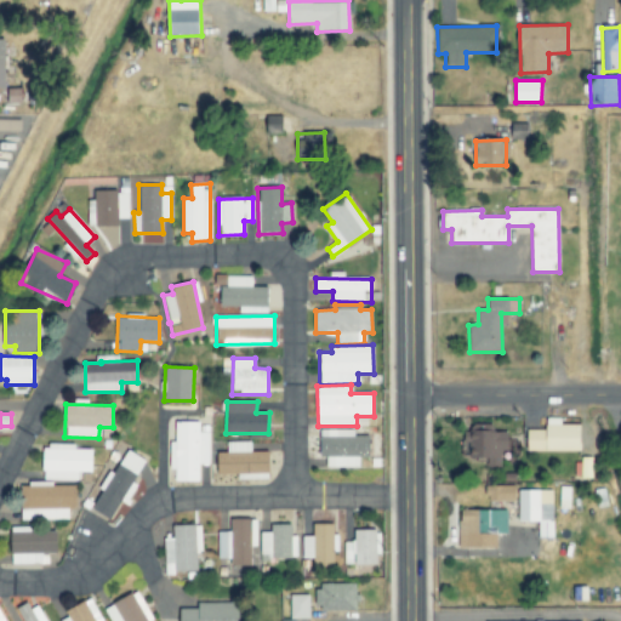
[(581,425),(560,425),(560,420),(548,420),(548,429),(528,429),(528,450),(581,451),(581,425)]
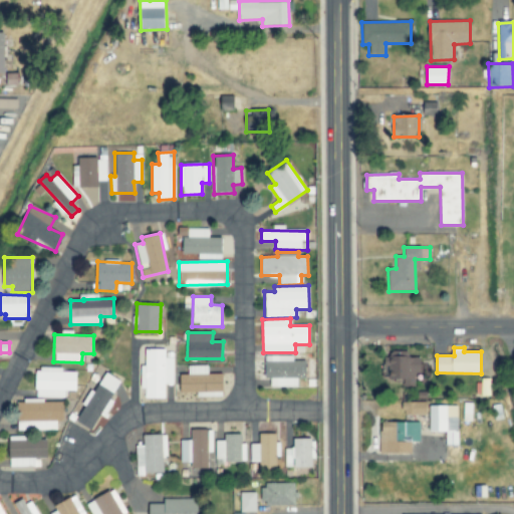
[(165,398),(166,384),(173,384),(173,358),(166,358),(166,349),(146,349),(146,365),(141,365),(141,388),(146,388),(146,398),(165,398)]
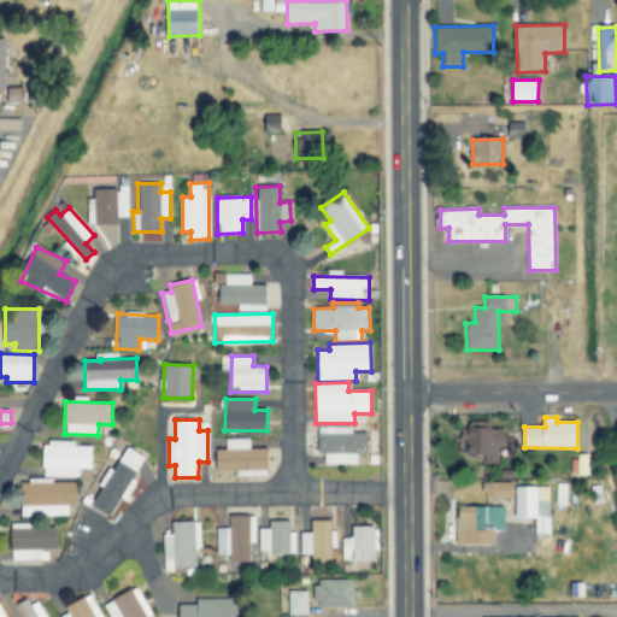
[(352,427),(318,427),(317,454),(324,454),(324,464),(357,465),(357,454),(366,454),(368,434),(352,433),(352,427)]
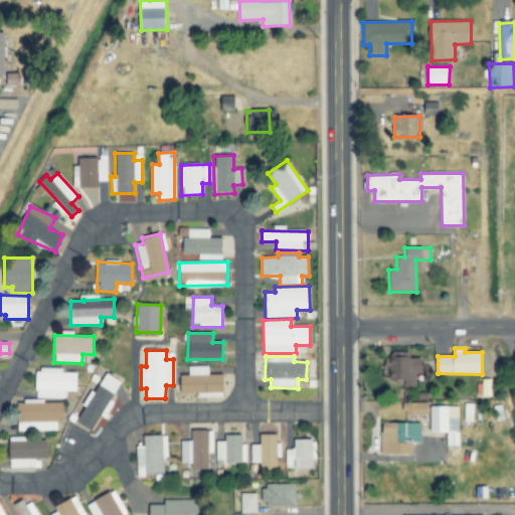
[(421,358),(394,357),(394,383),(420,383),(421,358)]
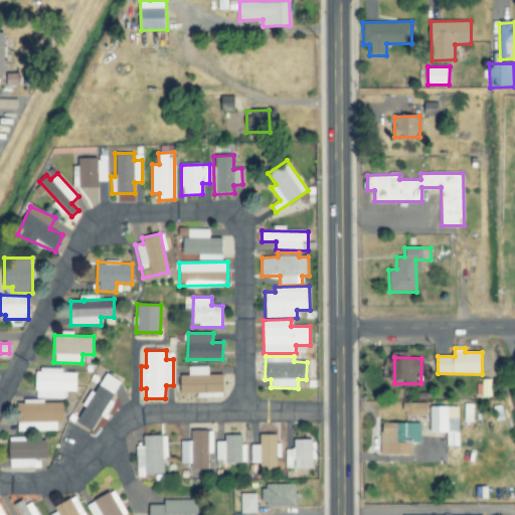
[(180,392),(197,392),(197,397),(223,397),(223,374),(208,375),(208,367),(188,367),(188,375),(180,375),(180,392)]
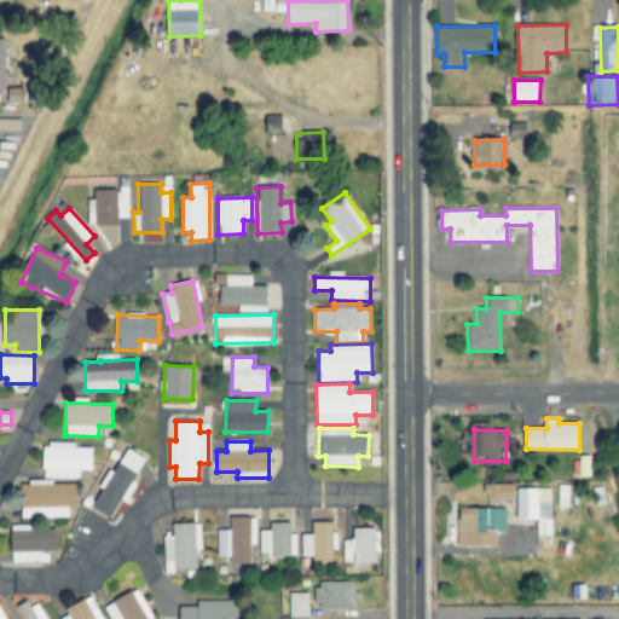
[(77,479),(77,470),(92,470),(92,447),(75,447),(75,444),(44,443),(42,478),(77,479)]
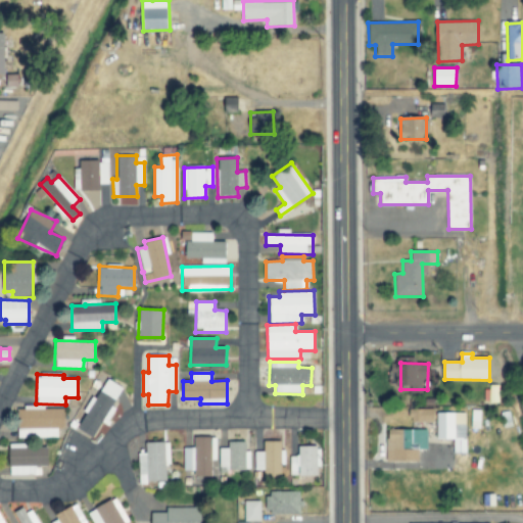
[(123,387),(106,378),(77,428),(93,438),(123,387)]
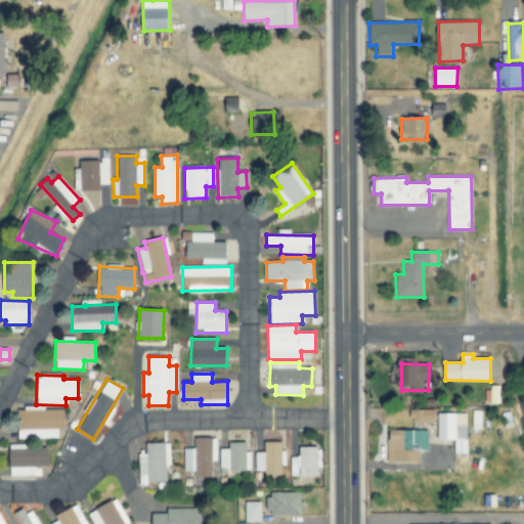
[(435,423),(435,402),(419,402),(419,423),(435,423)]
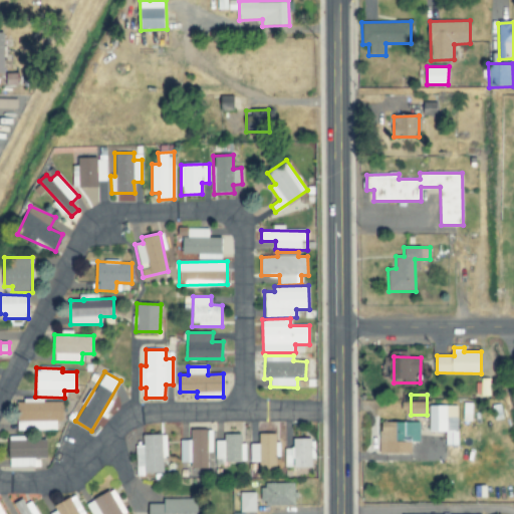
[(19,400),(18,430),(56,431),(56,421),(63,421),(64,401),(19,400)]
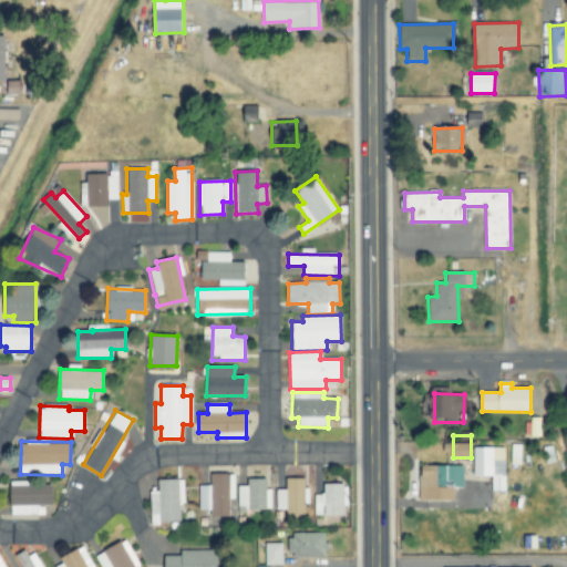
[(504,447),(473,447),(474,476),(491,476),(492,492),(505,492),(504,447)]
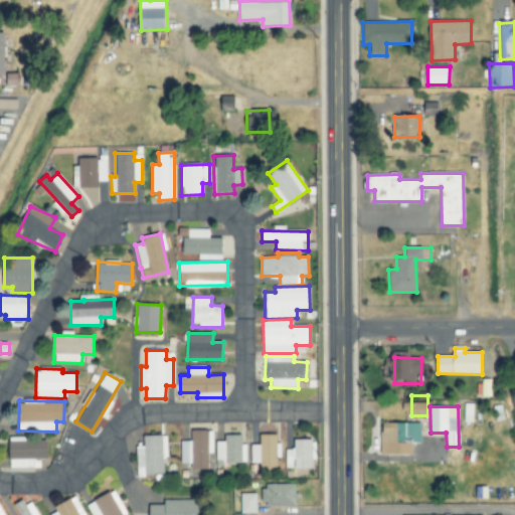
[(420,443),(419,424),(380,425),(380,455),(411,454),(411,443),(420,443)]
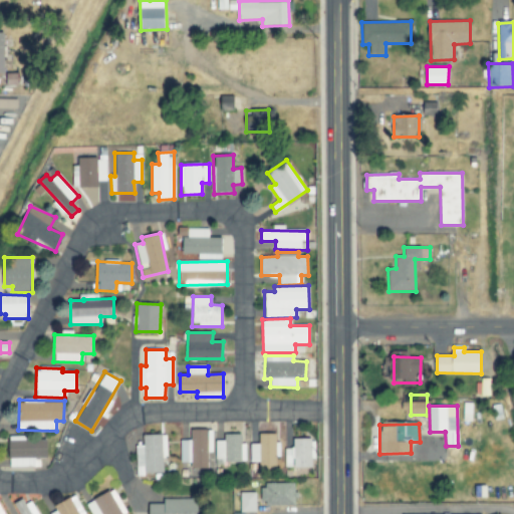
[(180,440),(180,462),(191,463),(191,468),(207,468),(207,452),(212,452),(212,430),(191,429),(191,440),(180,440)]
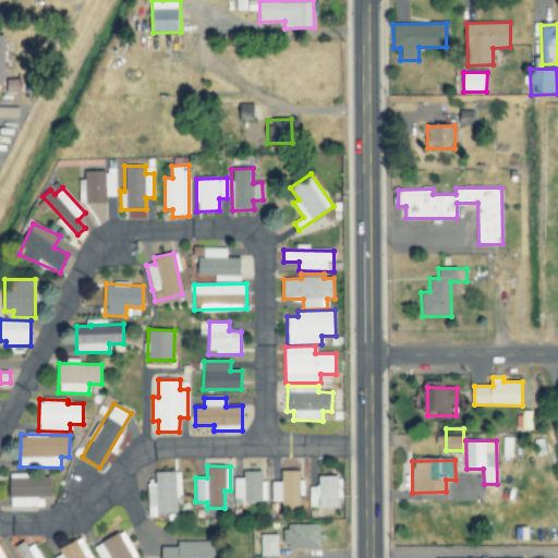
[(181,471),(156,472),(156,484),(147,484),(148,514),(178,513),(178,496),(181,496),(181,471)]
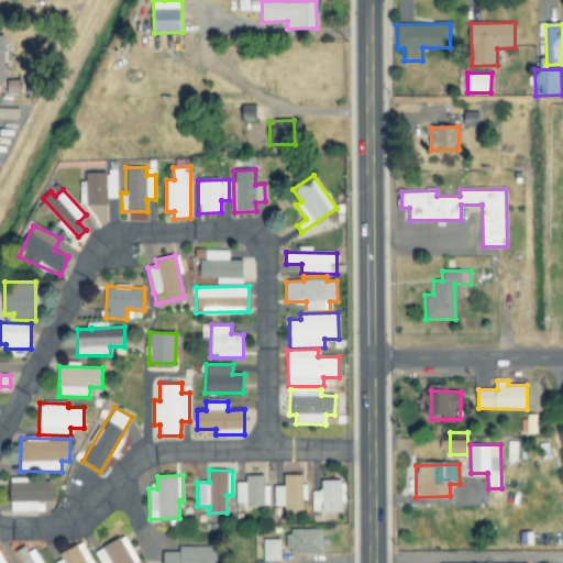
[(43,511),(43,501),(52,501),(52,479),(11,479),(10,511),(43,511)]
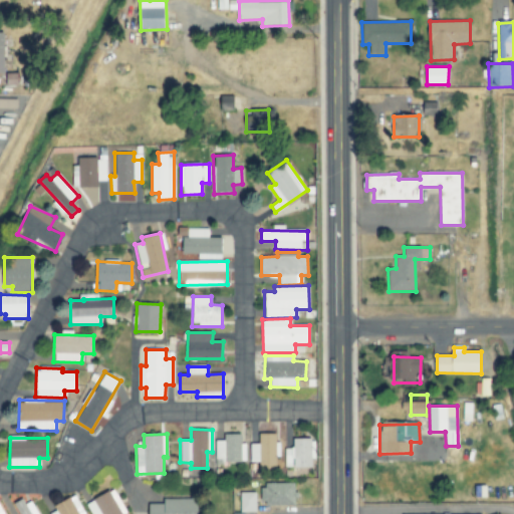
[(314,467),(313,439),(292,440),(292,448),(284,449),(284,468),(314,467)]
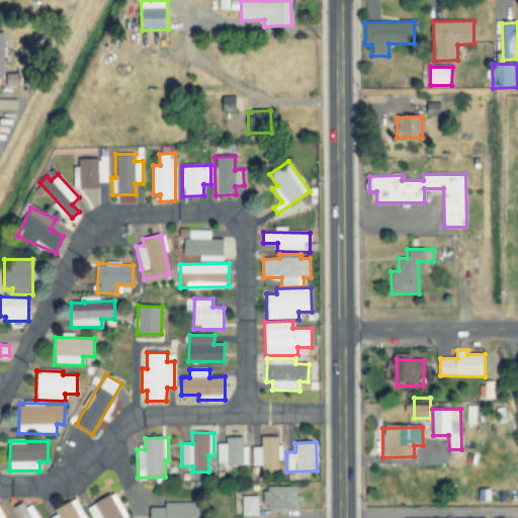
[(296,487),(263,487),(264,509),(297,509),(296,487)]
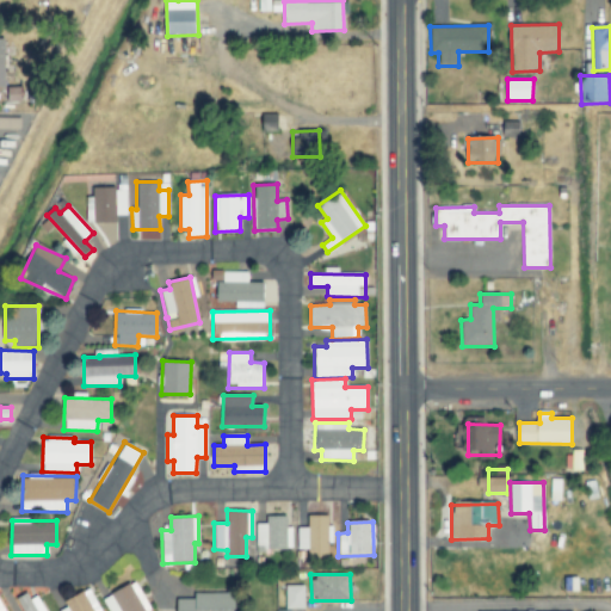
[(103,597),(109,610),(148,610),(135,582),(103,597)]
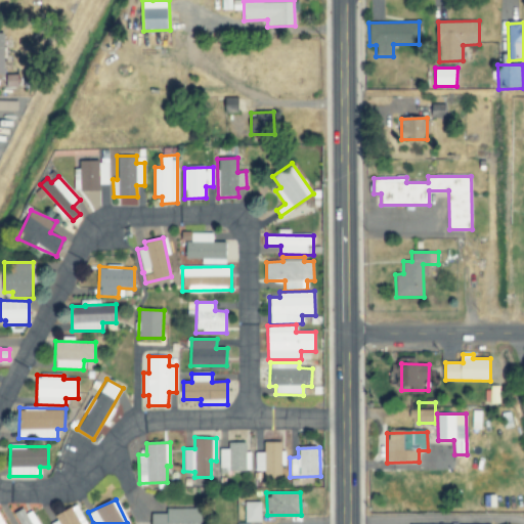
[(260,501),(244,503),(245,522),(261,522),(260,501)]
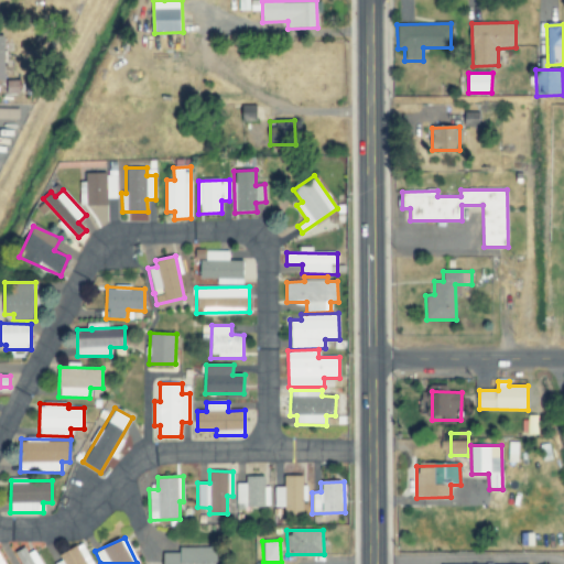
[(91,563),(83,544),(52,560),(53,563),(91,563)]
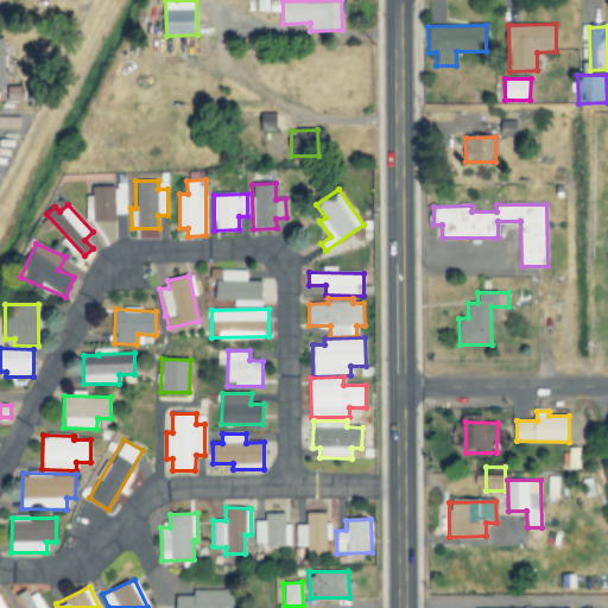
[(40,607),(31,588),(14,596),(20,607),(40,607)]
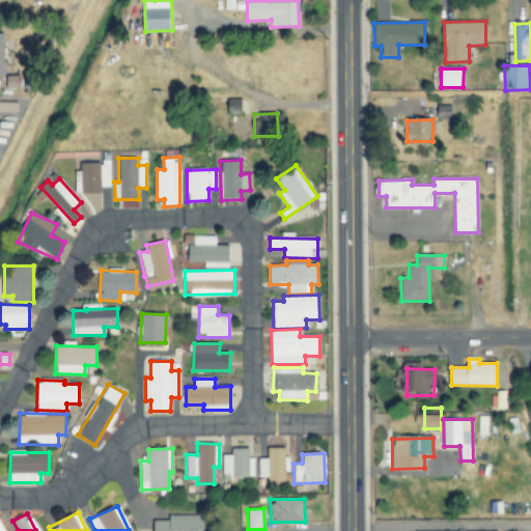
[(154,521),(154,530),(206,530),(206,515),(169,515),(169,521),(154,521)]
